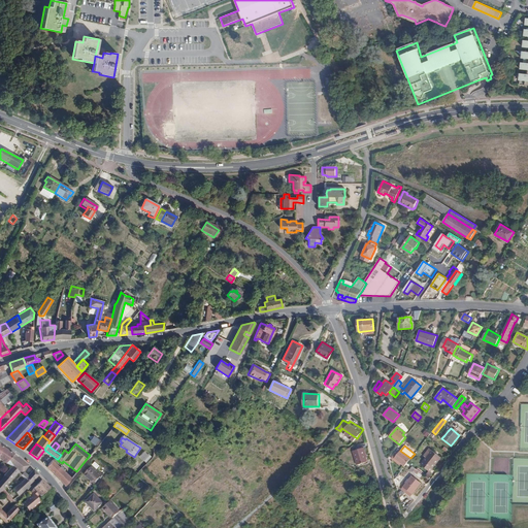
[(6,463),(12,455),(2,447),(0,449),(0,459),(1,460),(6,463)]
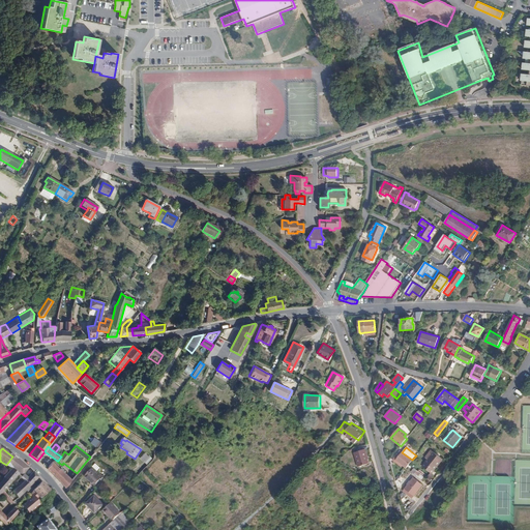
[(367,458),(364,449),(353,453),(358,467),(369,464),(366,458),(367,458)]
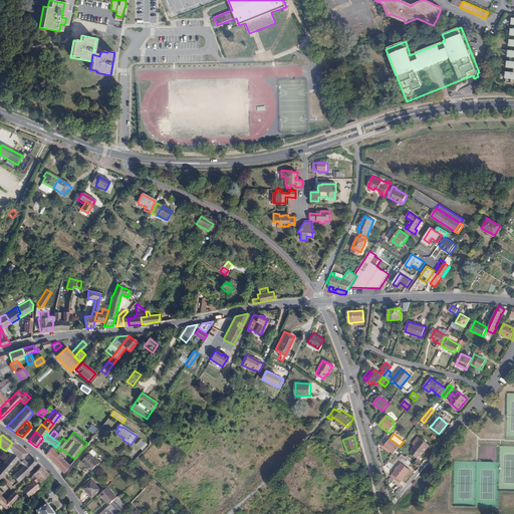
[(416,446),(421,439),(419,437),(413,444),(416,446)]
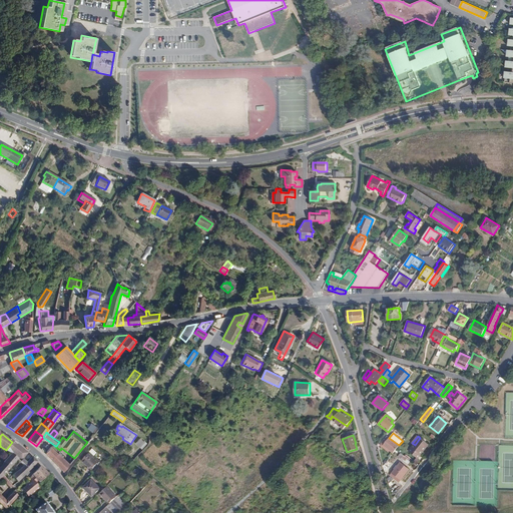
[(384,445),(389,438),(388,437),(381,445),(389,452),(390,450),(384,445)]
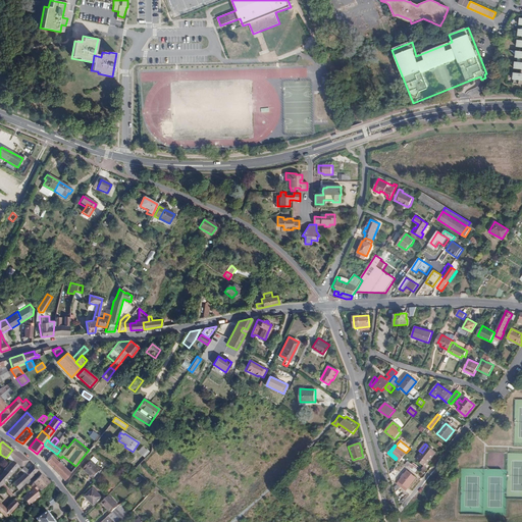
[(403,457),(406,454),(406,453),(396,446),(390,453),(397,458),(400,461),(403,458),(403,457)]
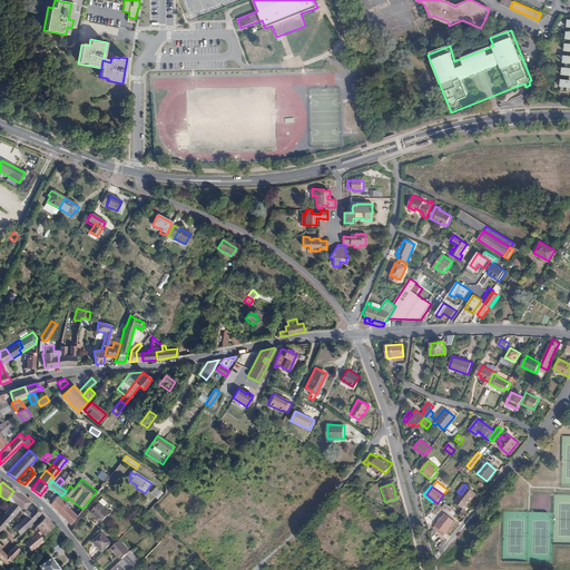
[(454,501),(464,509),(477,494),(467,487),(461,494),(454,501)]
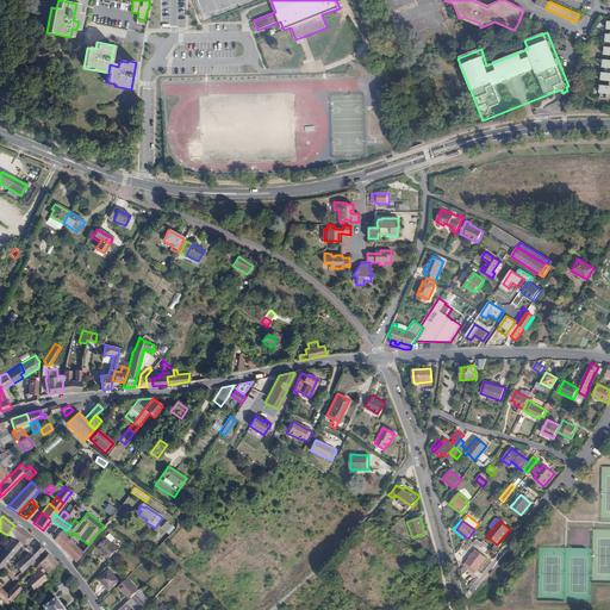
[(14,540),(35,560),(44,549),(38,543),(31,551),(26,547),(33,539),(22,529),(16,524),(14,526),(7,535),(14,540)]
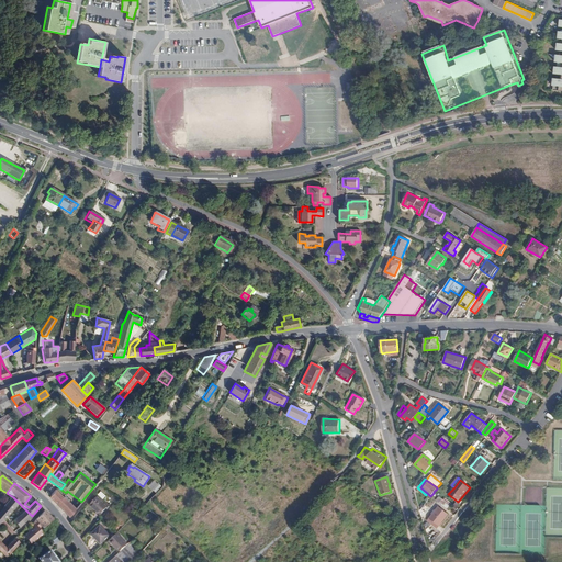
[(160,486),(157,483),(152,490),(155,492),(160,486)]
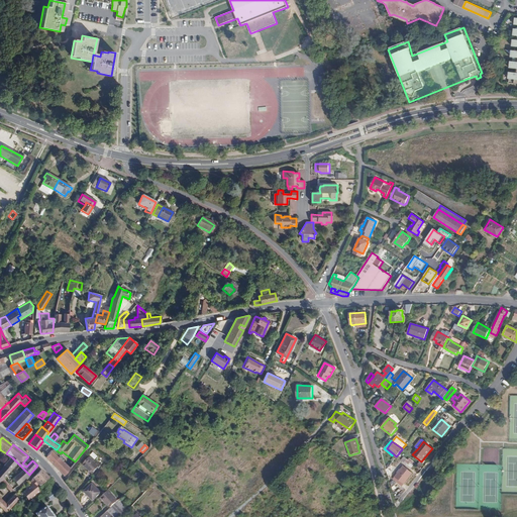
[(46,458),(63,476),(69,469),(50,450),(44,457),(46,458)]
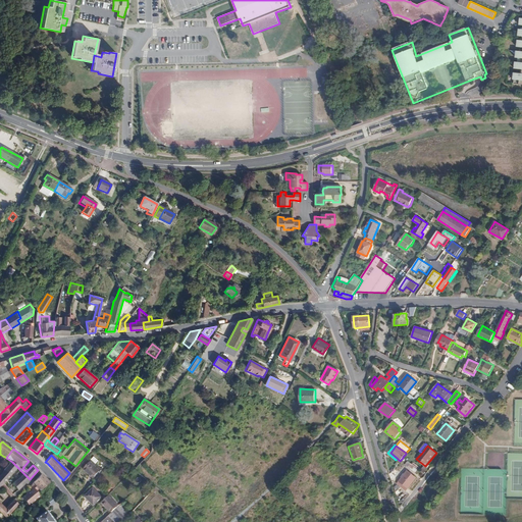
[(101,469),(91,461),(83,469),(93,478),(101,469)]
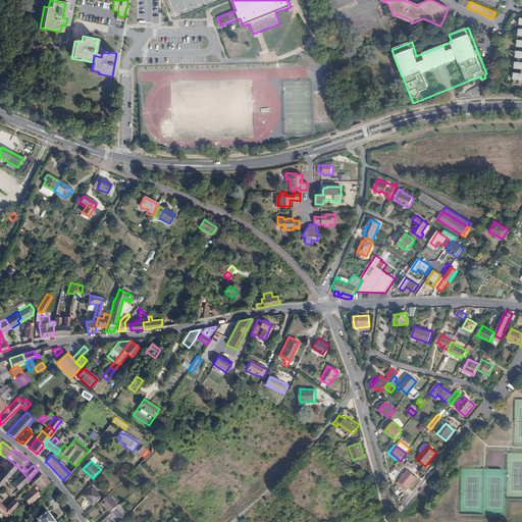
[(400,461),(395,468),(399,472),(405,464),(400,461)]
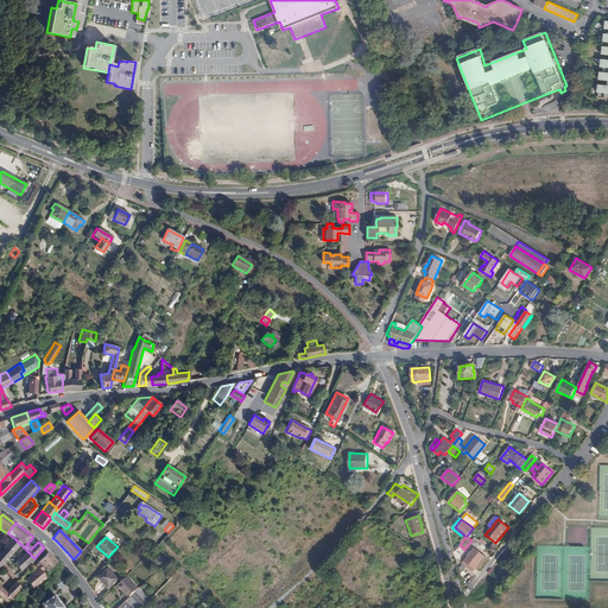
[(475,537),(472,540),(480,548),(483,544),(475,537)]
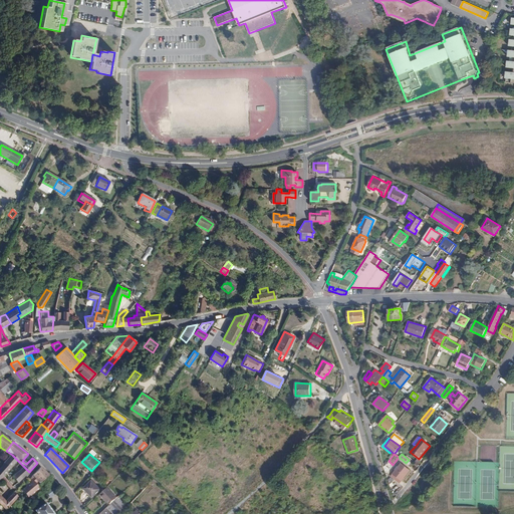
[(22,469),(19,471),(24,477),(29,472),(12,455),(3,463),(10,469),(16,463),(22,469)]
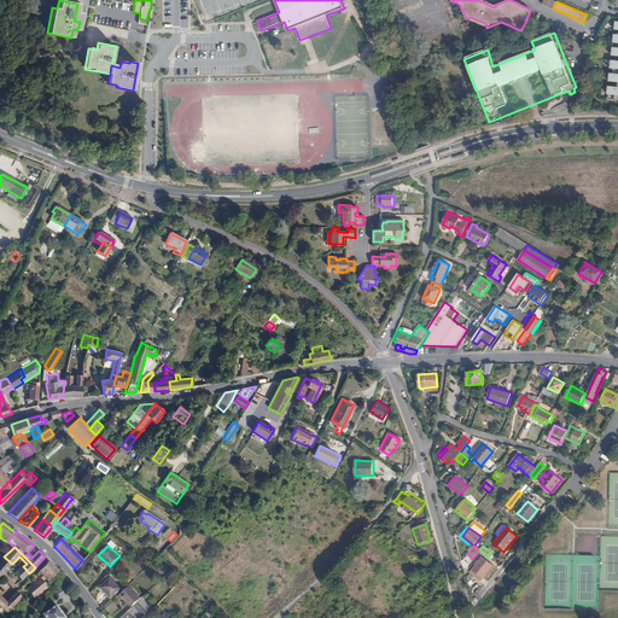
[(3,560),(0,561),(0,570),(3,573),(4,573),(12,564),(4,557),(5,558),(3,560)]
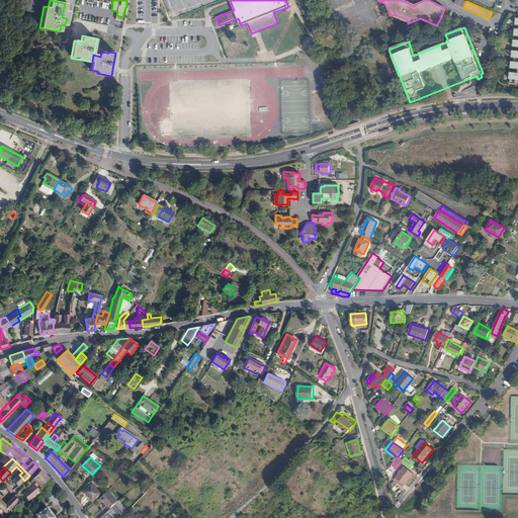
[(405,467),(402,470),(399,475),(395,480),(403,487),(413,475),(405,467)]
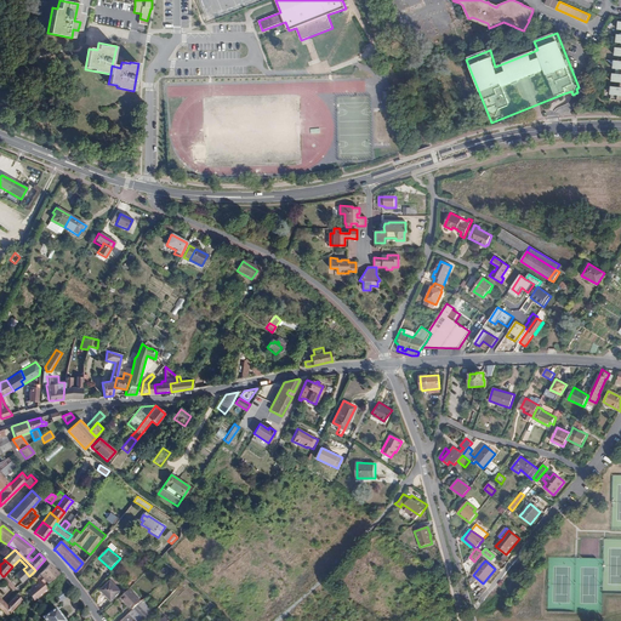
[(41,571),(39,575),(46,584),(47,585),(58,575),(49,564),(41,571)]
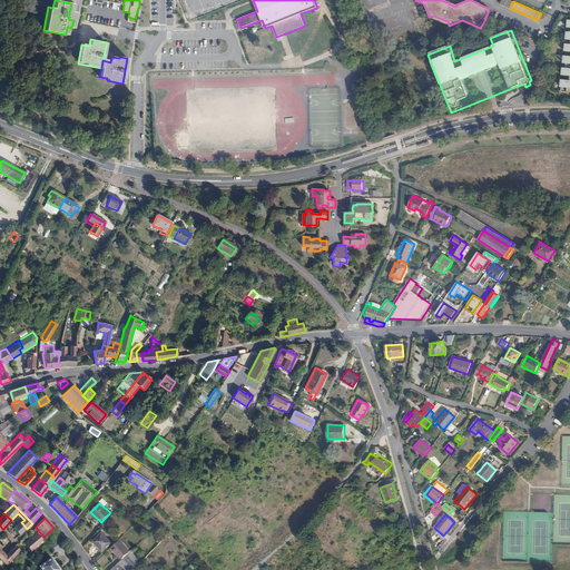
[(21,522),(18,524),(23,531),(25,530),(27,529),(21,522)]
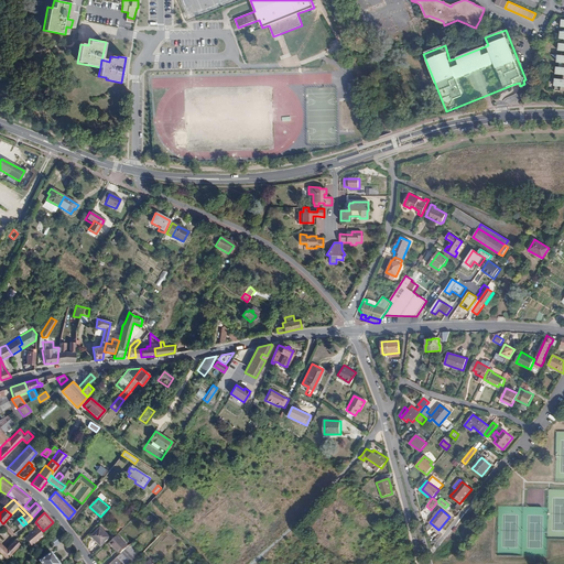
[(13,523),(19,530),(21,528),(23,525),(18,519),(13,523)]
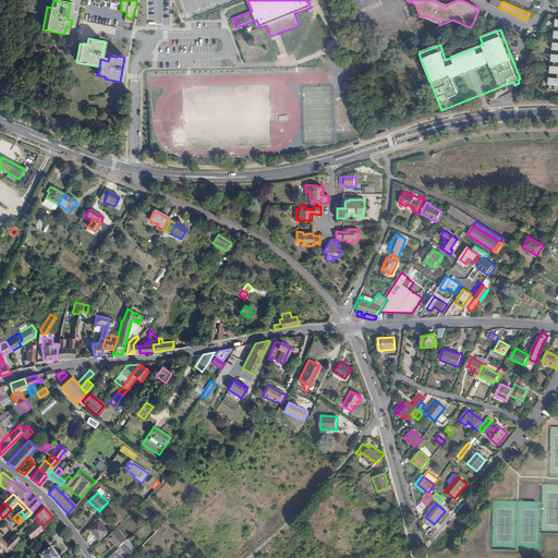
[(41,524),(35,517),(33,519),(29,522),(33,525),(24,533),(31,541),(43,530),(39,525),(41,524)]
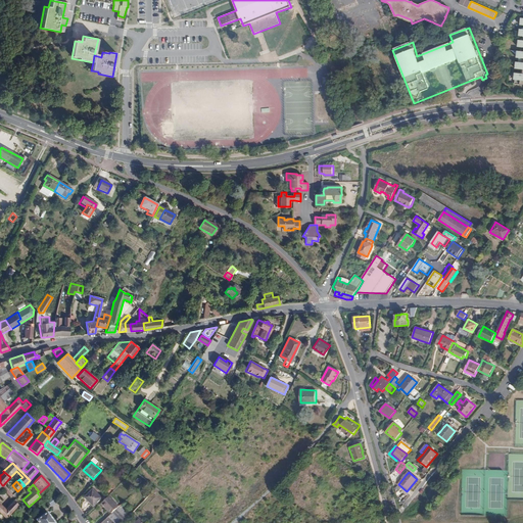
[(11,495),(6,488),(3,490),(8,497),(11,495)]
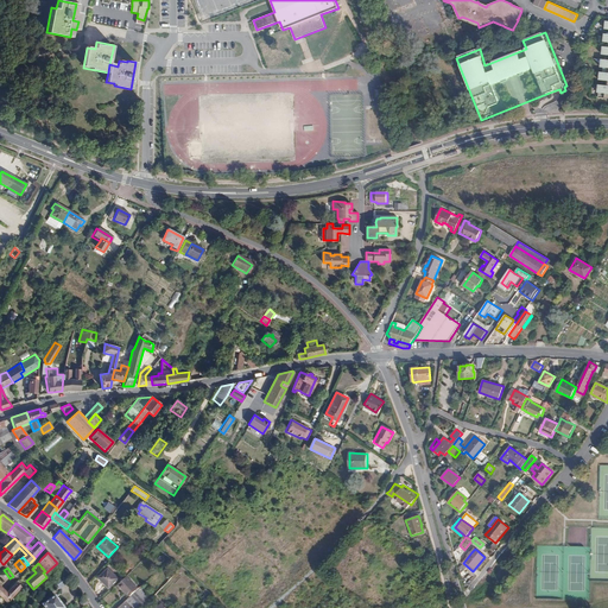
[(118,578),(108,568),(99,577),(109,588),(118,578)]
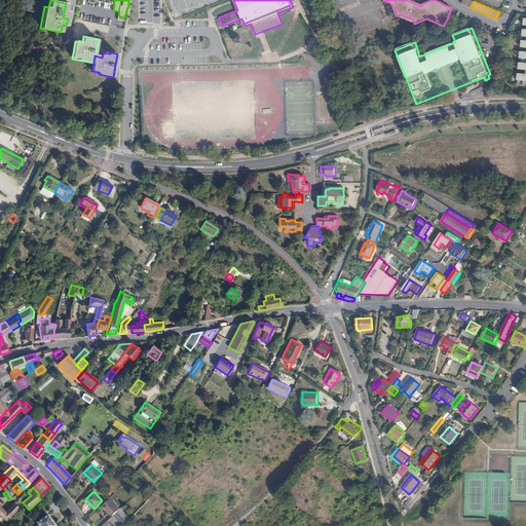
[(107,514),(110,517),(118,509),(109,498),(102,505),(108,512),(107,514)]
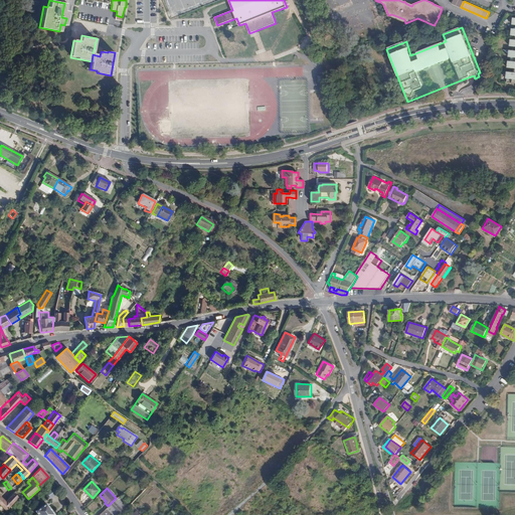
[(13,494),(6,501),(5,502),(3,500),(0,497),(0,505),(5,511),(9,507),(11,506),(18,499),(16,496),(13,494)]
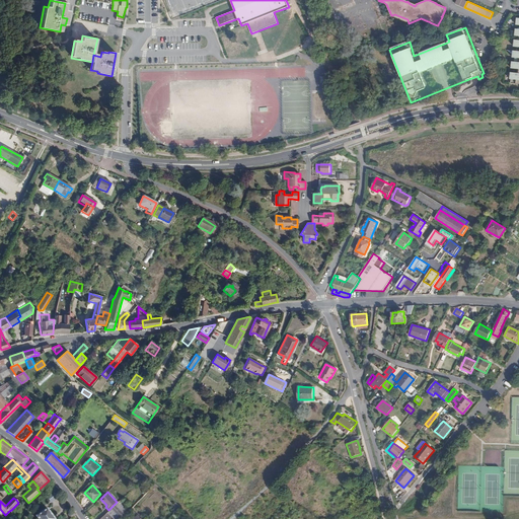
[(108,518),(113,516),(115,514),(117,516),(119,513),(120,514),(125,508),(119,502),(118,501),(118,502),(109,510),(108,510),(99,518),(108,518)]
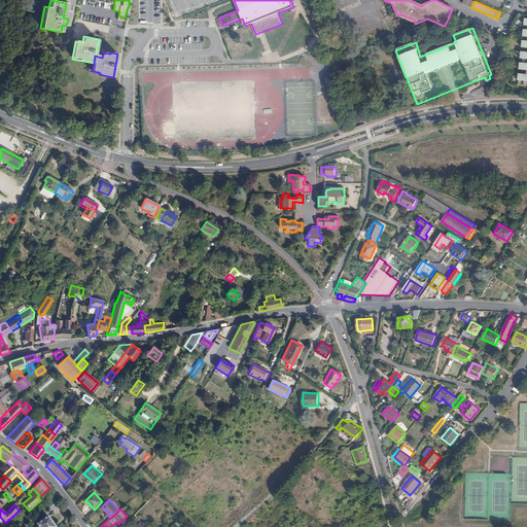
[(118,510),(110,518),(111,518),(119,510),(118,510)]
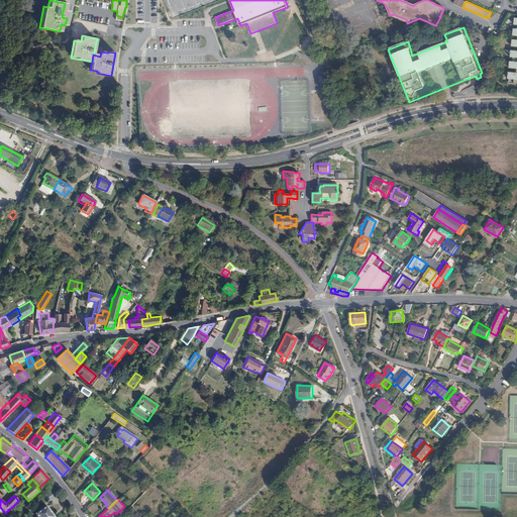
[(53,516),(45,506),(34,514),(36,516),(53,516)]
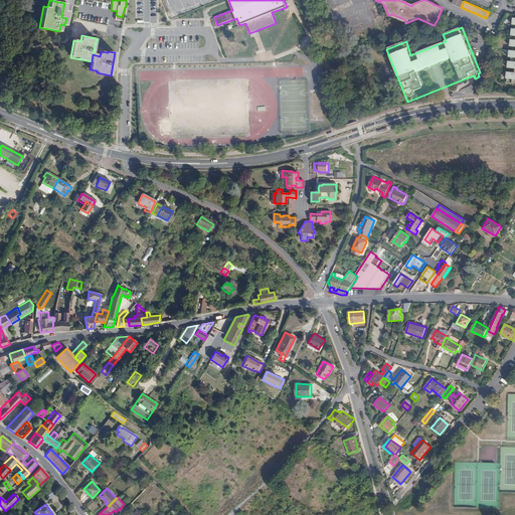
[(114,514),(120,514),(128,507),(124,504),(119,510),(118,509),(116,512),(114,510),(112,512),(114,514)]
